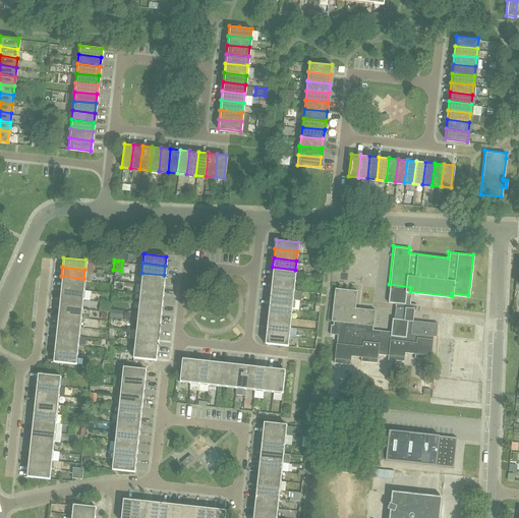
[(294,279),(295,270),(272,267),(271,277),(294,279)]
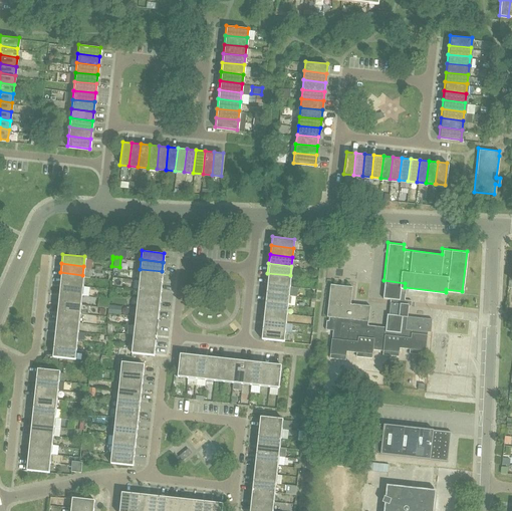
[(161,280),(162,271),(140,269),(139,278),(161,280)]
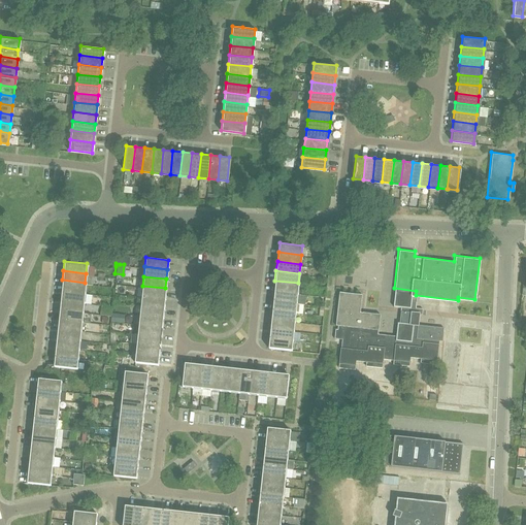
[(62,280),(61,289),(84,292),(85,283),(62,280)]
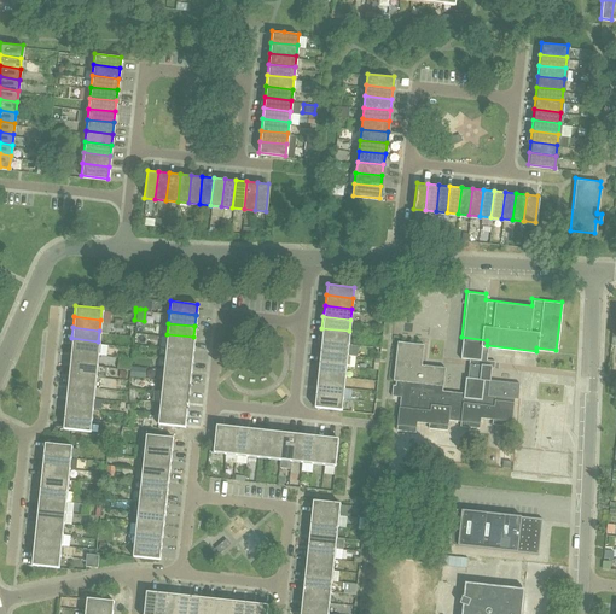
[(348,341),(349,331),(321,328),(320,339),(348,341)]
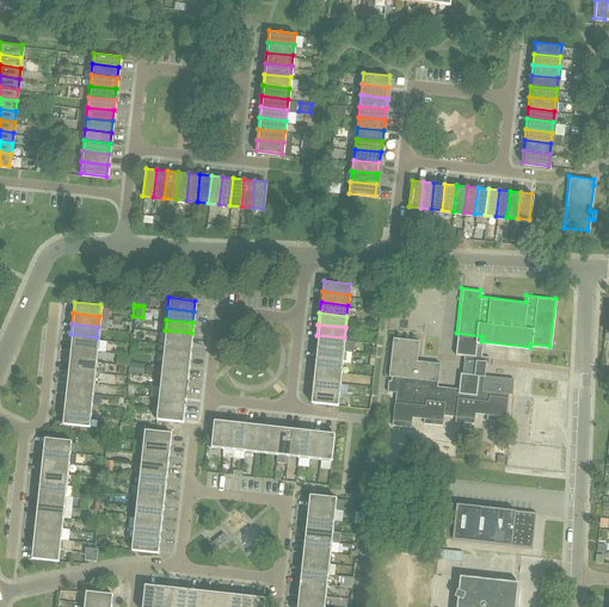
[(165,330),(164,341),(190,344),(191,333),(165,330)]
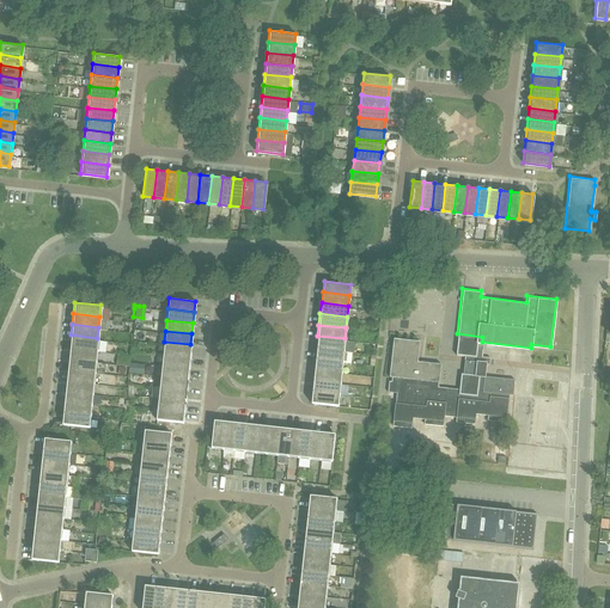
[(481,354),(482,342),(482,337),(457,333),(456,352),(463,354),(463,360),(462,372),(459,372),(458,387),(437,385),(437,380),(438,380),(439,362),(419,360),(416,360),(419,339),(392,337),(388,375),(390,375),(390,379),(388,379),(386,390),(395,391),(394,400),(392,417),(391,423),(410,424),(410,415),(424,416),(424,422),(441,423),(443,413),(456,415),(455,419),(473,421),(474,411),(487,412),(487,417),(505,419),(508,392),(512,392),(513,376),(483,374),(485,361),(488,362),(488,355),(481,354)]
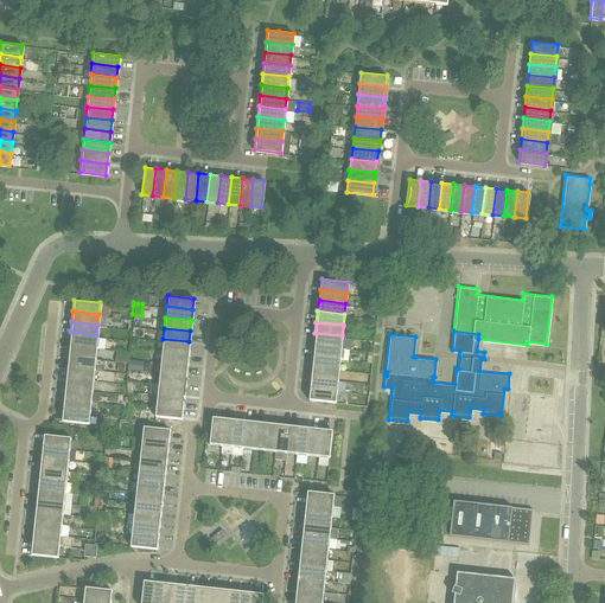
[(70,332),(69,342),(95,346),(96,335),(70,332)]
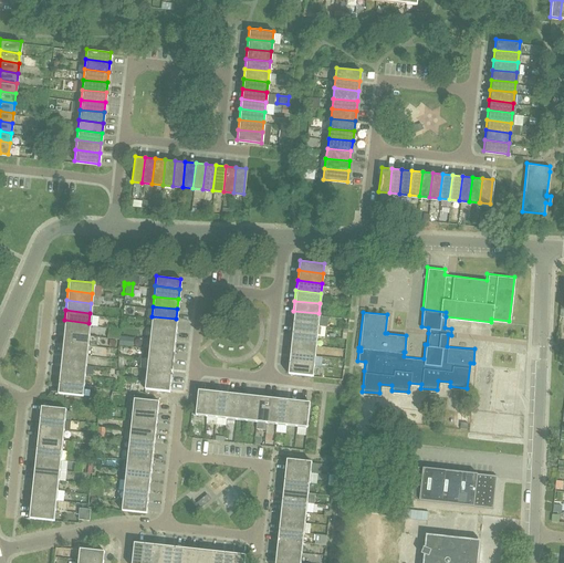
[(292,321),(317,323),(319,313),(293,311),(292,321)]
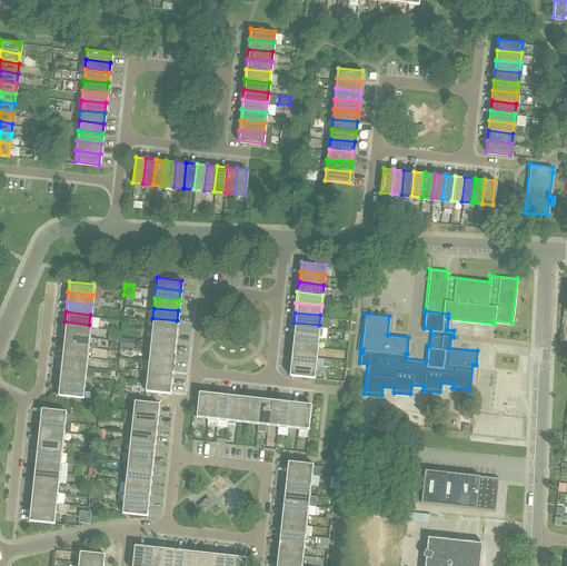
[(152,318),(151,328),(176,330),(177,320),(152,318)]
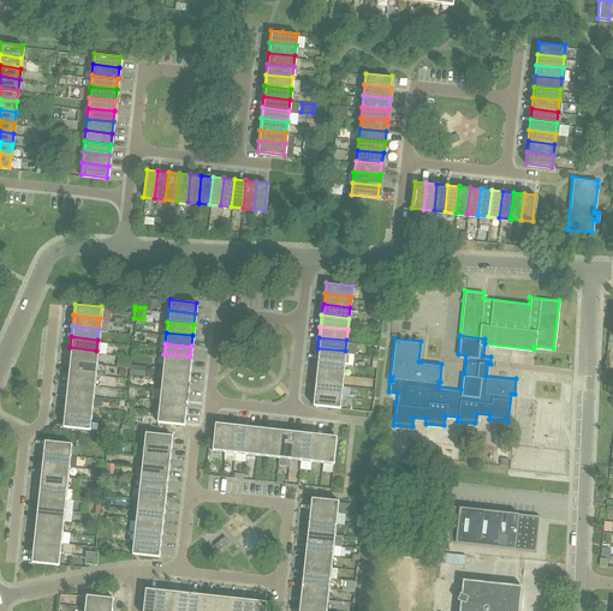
[(70,347),(69,359),(95,361),(96,351),(70,347)]
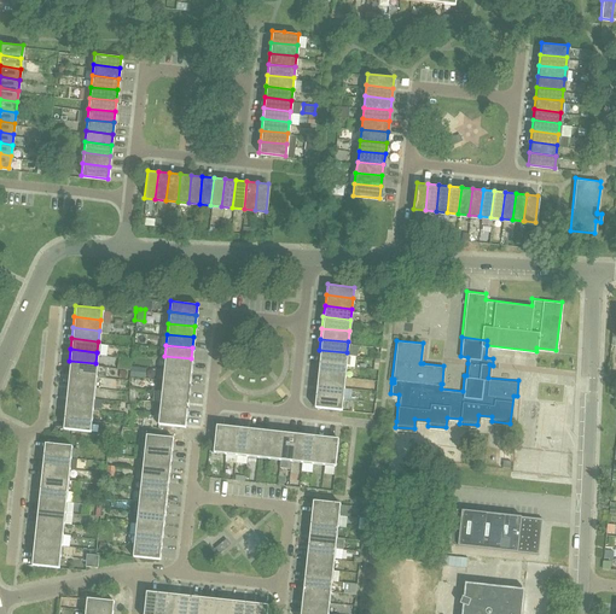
[(346,364),(347,352),(319,350),(318,361),(346,364)]
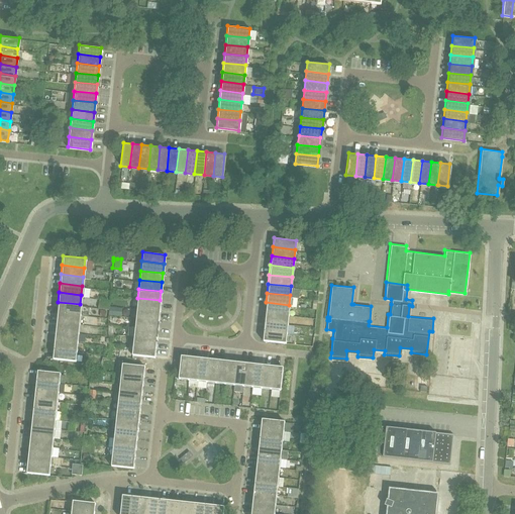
[(160,300),(137,298),(136,307),(159,309),(160,300)]
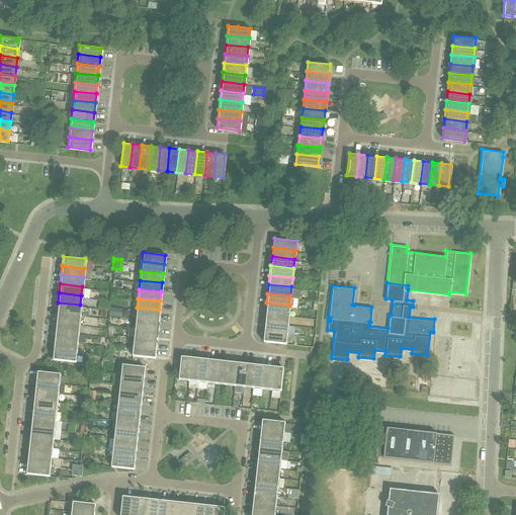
[(79,314),(80,305),(58,303),(57,312),(79,314)]
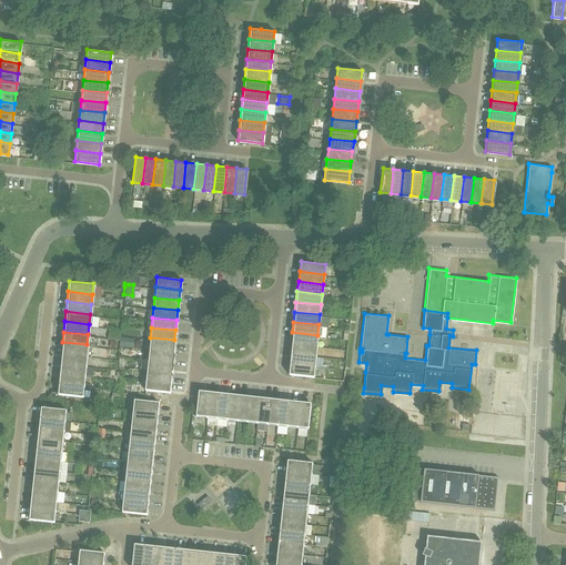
[(316,345),(317,335),(292,332),(291,342),(316,345)]
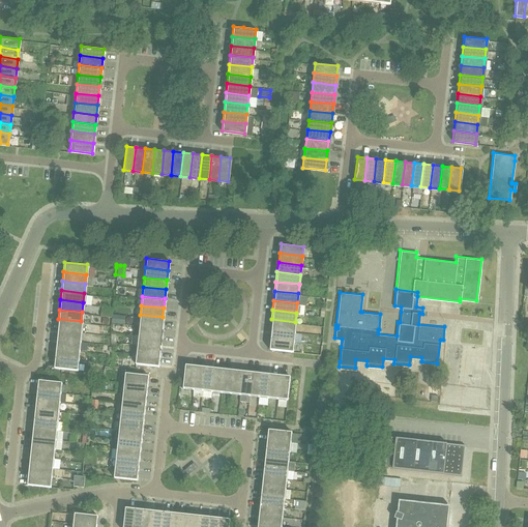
[(111,314),(110,321),(119,322),(120,313),(111,312),(111,314)]
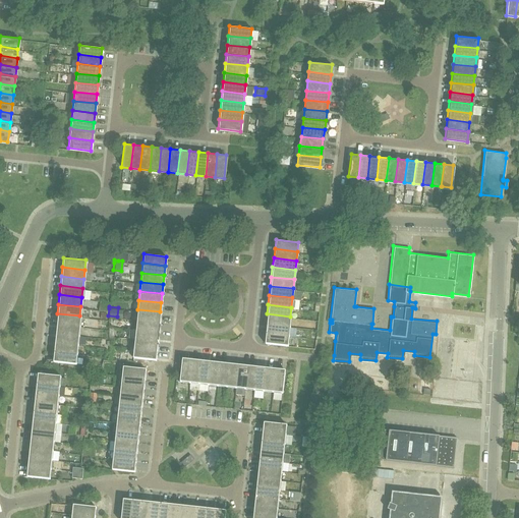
[(137,309),(136,319),(159,321),(160,311),(137,309)]
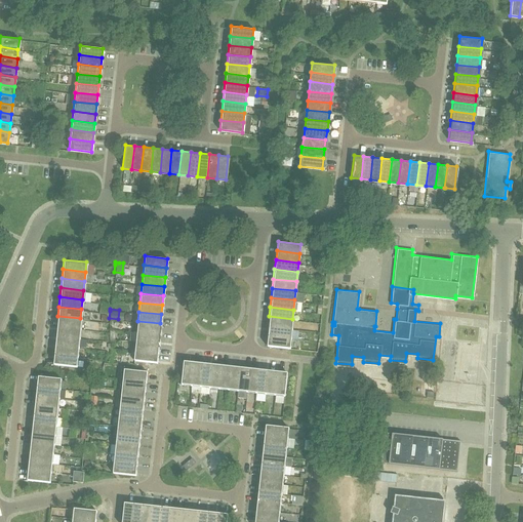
[(57,316),(56,325),(79,327),(80,318),(57,316)]
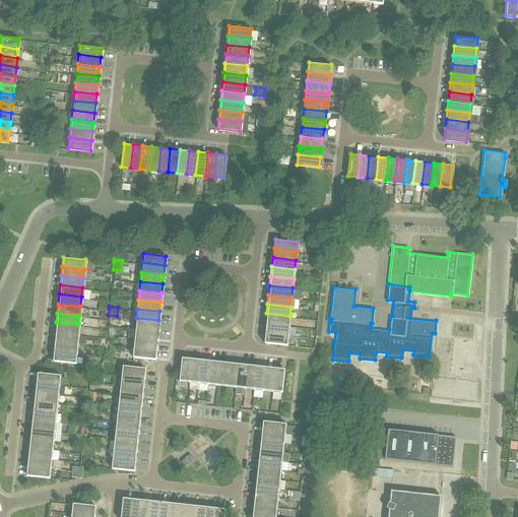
[(266,313),(265,322),(288,325),(289,316),(266,313)]
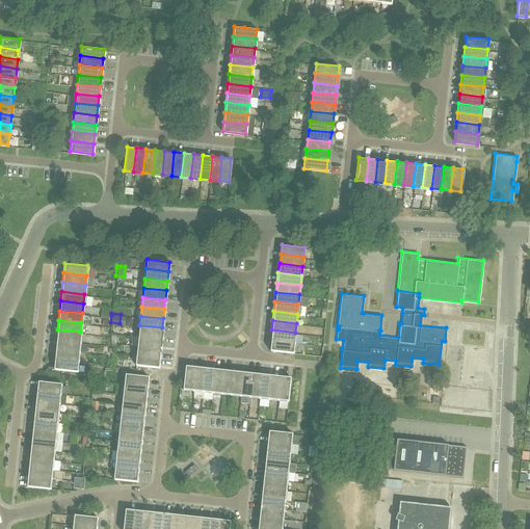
[(161,338),(162,327),(139,325),(138,335),(161,338)]
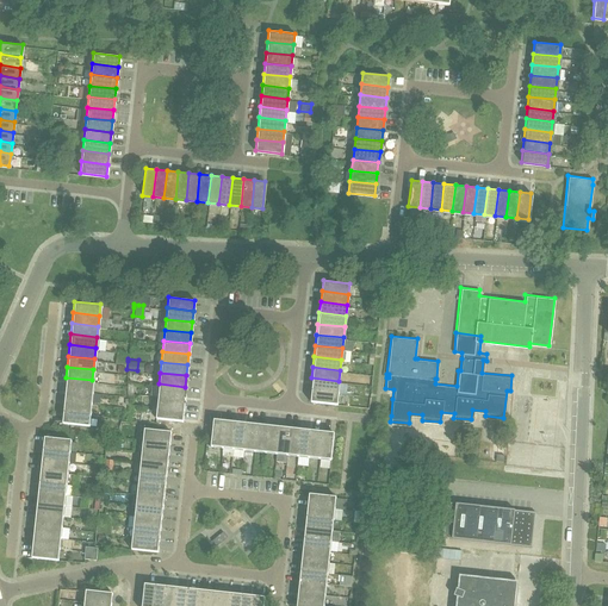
[(66,378),(64,388),(91,391),(92,380),(66,378)]
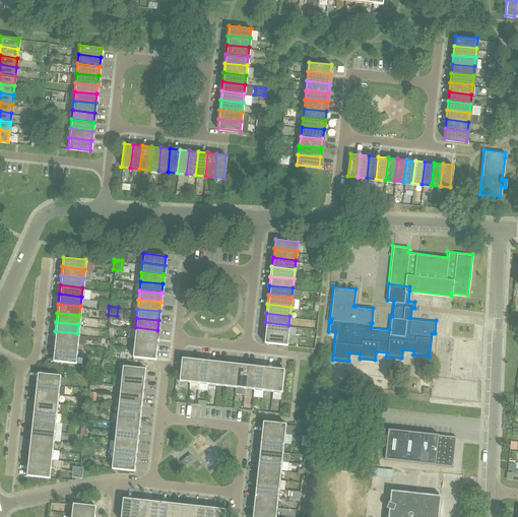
[(287,334),(288,325),(265,322),(264,332),(287,334)]
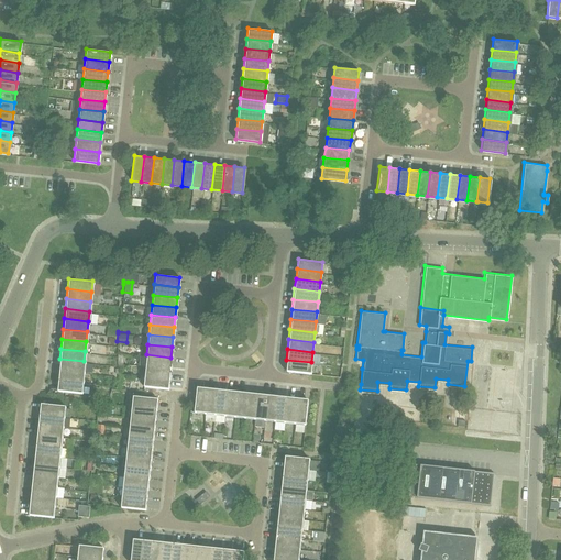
[(146,354),(145,364),(169,368),(171,358),(146,354)]
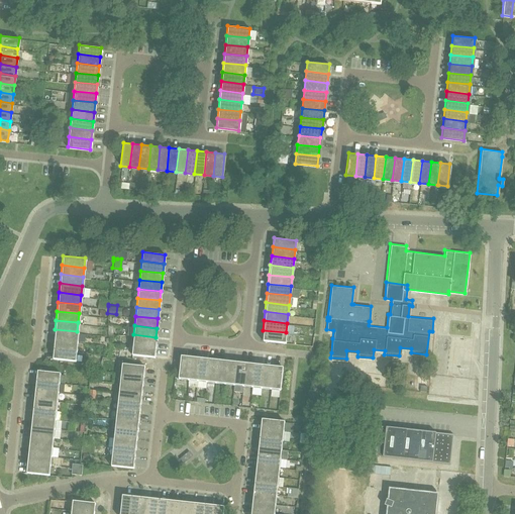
[(77,331),(55,329),(54,338),(76,340),(77,331)]
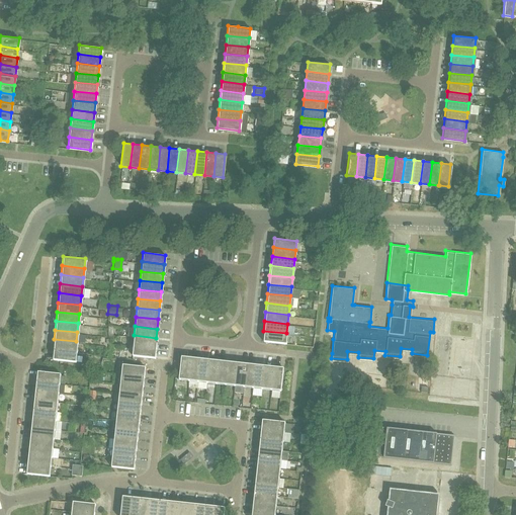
[(285,342),(286,333),(263,331),(262,339),(285,342)]
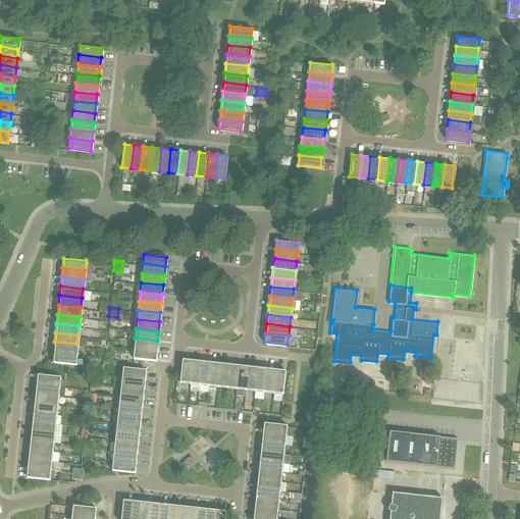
[(135,338),(134,347),(156,350),(157,341),(135,338)]
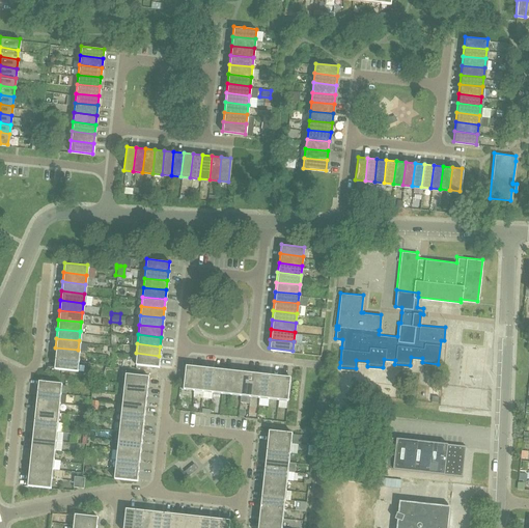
[(55,348),(54,357),(77,359),(78,350),(55,348)]
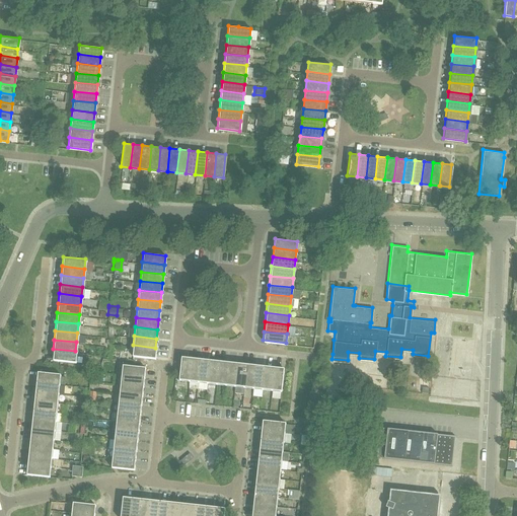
[(133,345),(132,355),(133,355),(145,356),(154,357),(155,348),(133,345)]
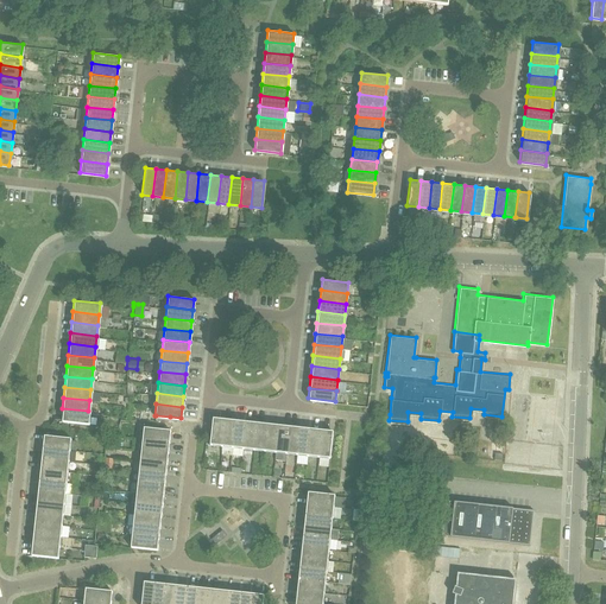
[(87,423),(88,411),(62,408),(61,419),(87,423)]
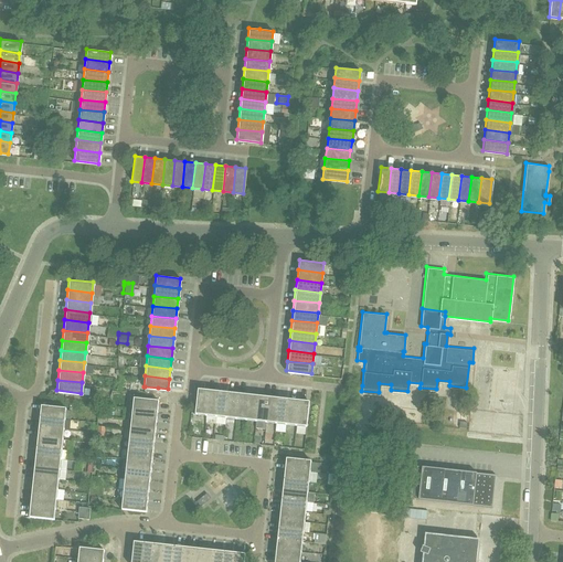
[(193,412),(203,413),(206,389),(197,388),(193,412)]
